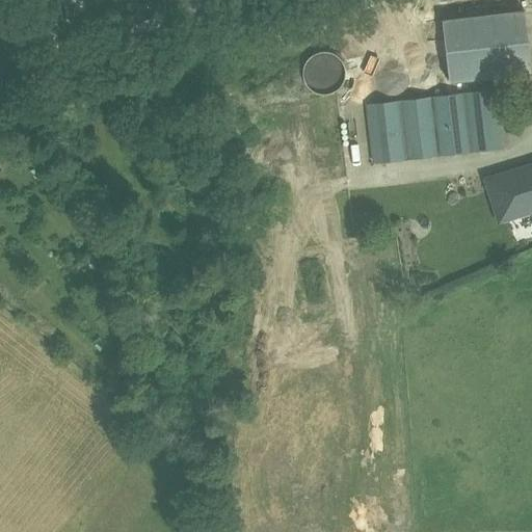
[(531,0),(503,0),(505,12),(531,8),(531,0)]
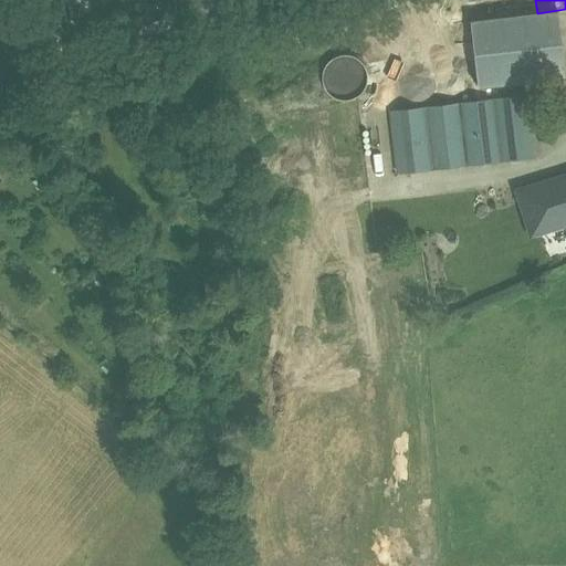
[(557,12),(471,22),(479,85),(564,75),(557,12)]
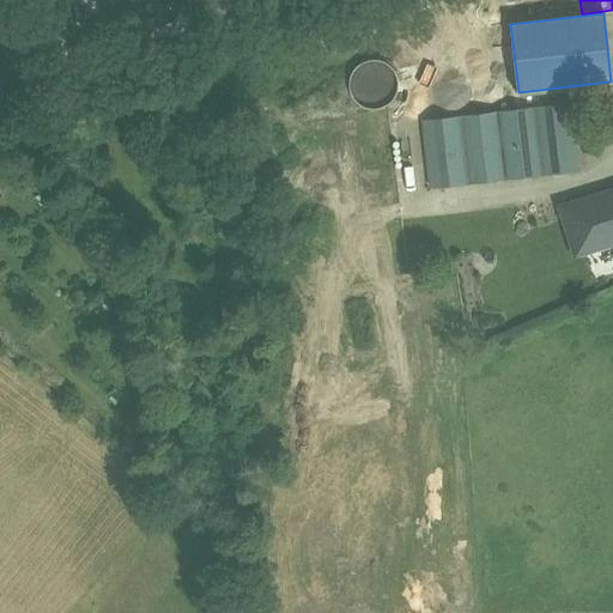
[(375,59),(370,60),(364,62),(359,66),(356,68),(352,76),(351,80),(351,85),(351,89),(353,95),(354,98),(358,102),(362,104),(365,107),(370,109),(376,109),(381,109),(387,107),(393,103),(396,97),(399,93),(400,90),(401,84),(400,79),(399,76),(396,71),(394,67),(390,64),(386,61),(380,60),(375,59)]
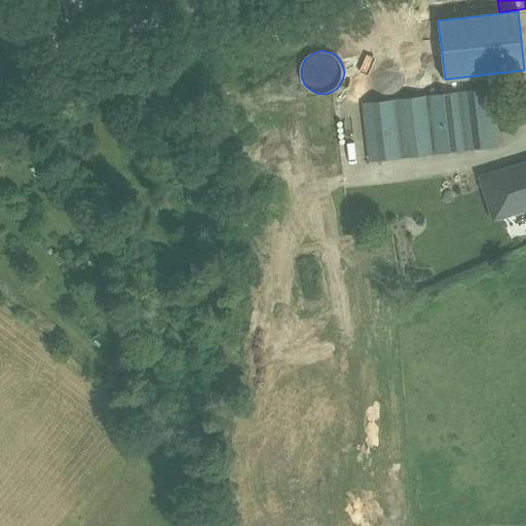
[(282,234),(274,170),(497,145),(491,89),(239,118),(253,238),(282,234)]
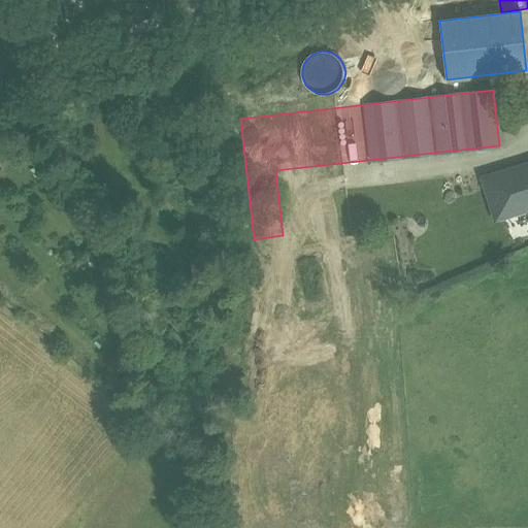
[(525,168),(488,179),(499,217),(527,206),(527,168),(525,169),(525,168)]
